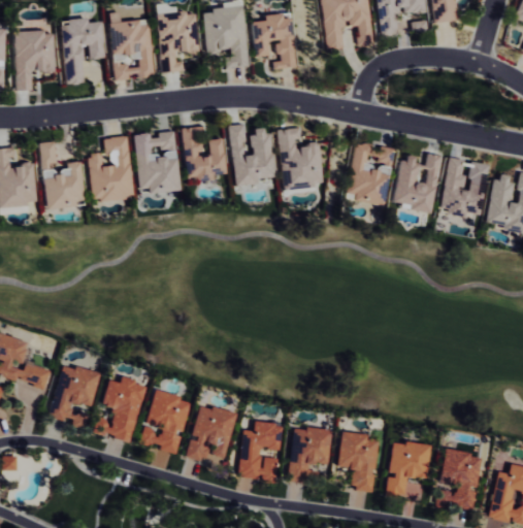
[(374,42),(368,0),(321,0),(329,50),(346,47),(342,25),(351,24),(351,27),(358,26),(361,44),(374,42)]
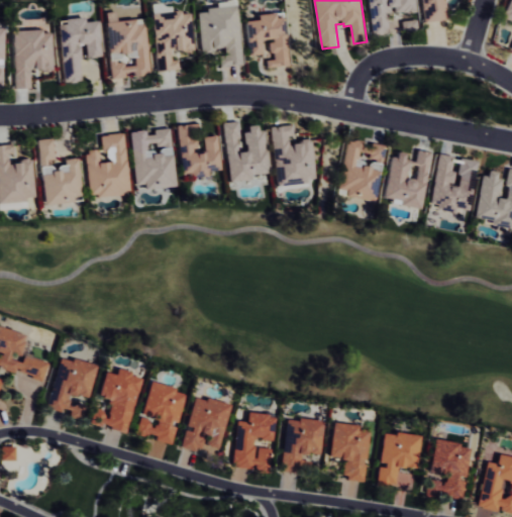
[(416,0),(369,0),(374,33),(394,31),(392,14),(418,11),(416,0)]
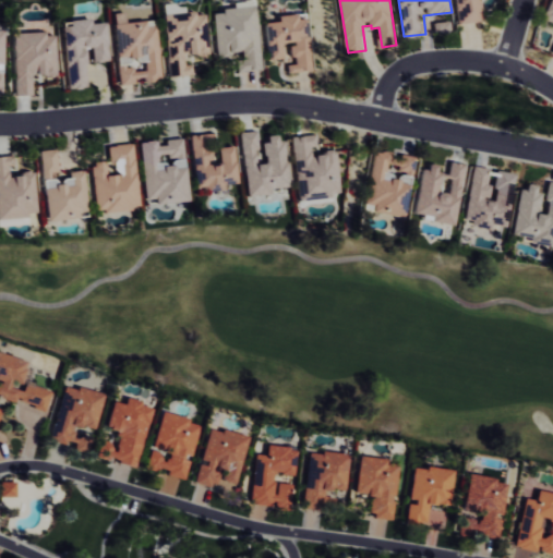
[(457,0),(460,24),(485,21),(482,0),(457,0)]
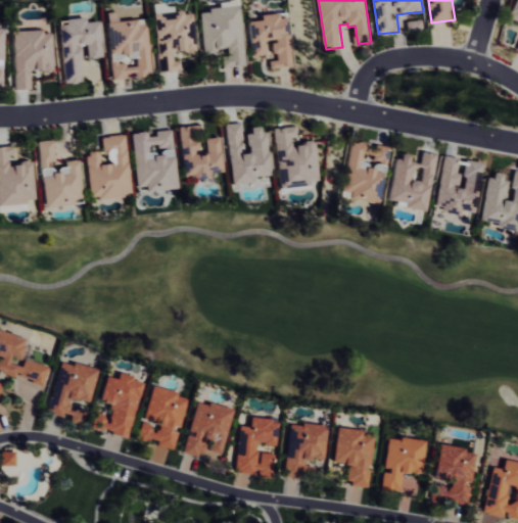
[(205,51),(230,49),(230,56),(225,56),(226,67),(247,65),(242,2),(222,3),(222,7),(210,8),(210,12),(203,12),(205,51)]
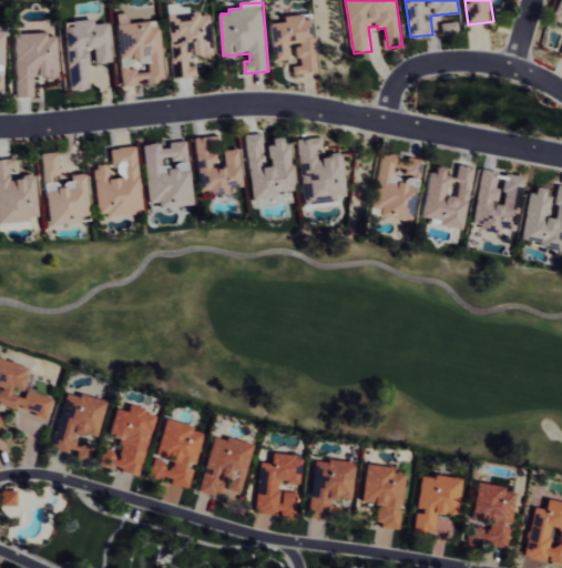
[(319,71),(315,19),(305,20),(305,14),(285,16),(286,21),(273,22),(276,61),(292,59),(289,44),(299,43),(302,66),(295,67),(296,73),(319,71)]
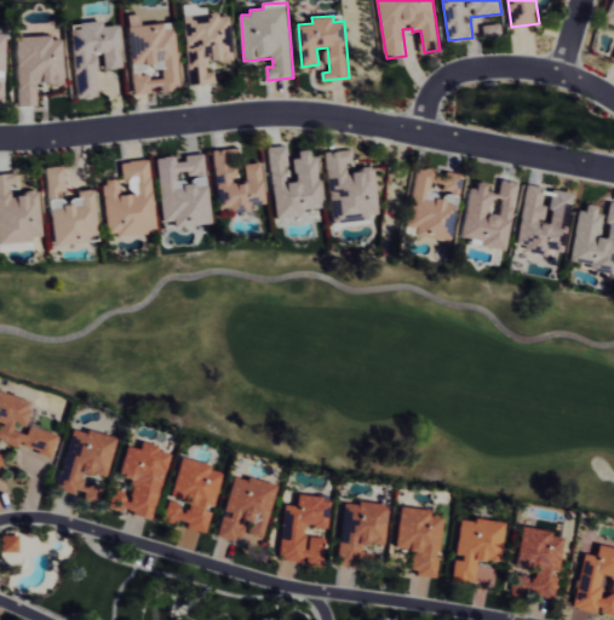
[(103,97),(98,53),(105,52),(107,69),(124,67),(120,24),(104,26),(104,22),(74,24),(80,99),(103,97)]
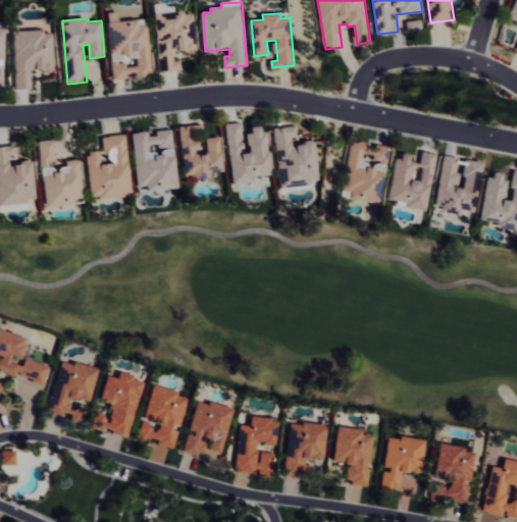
[(109,21),(112,56),(138,54),(139,65),(128,66),(128,61),(114,62),(115,81),(131,79),(131,75),(153,74),(148,18),(109,21)]
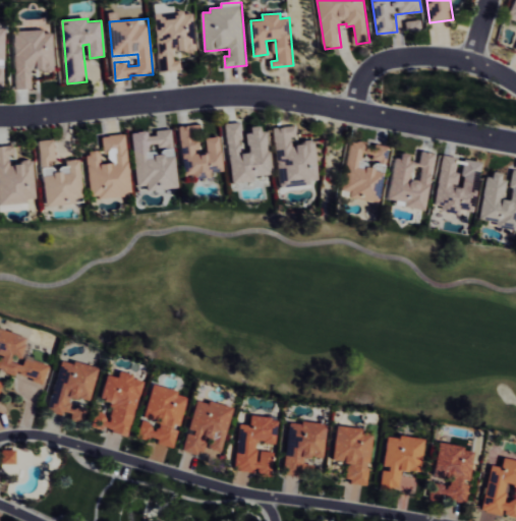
[(18,90),(35,89),(34,70),(56,70),(54,30),(16,32),(18,90)]
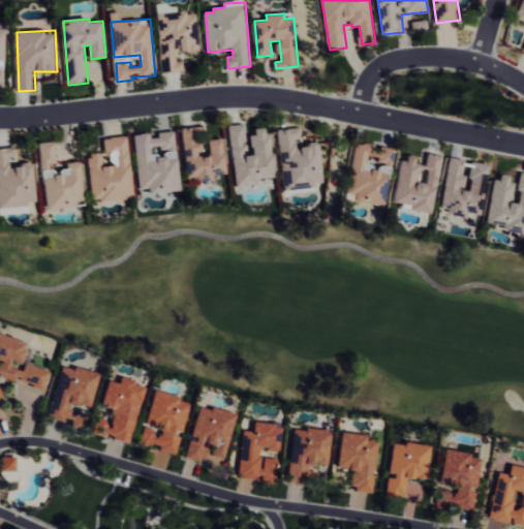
[(236,186),(258,184),(257,179),(276,177),(271,127),(252,129),(254,152),(249,153),(246,124),(230,125),(236,186)]
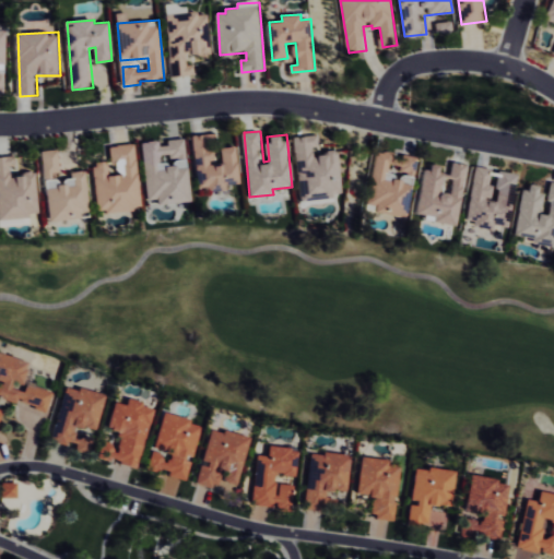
[(195,135),(199,190),(226,188),(226,185),(239,183),(237,146),(222,147),(224,164),(219,164),(215,133),(195,135)]
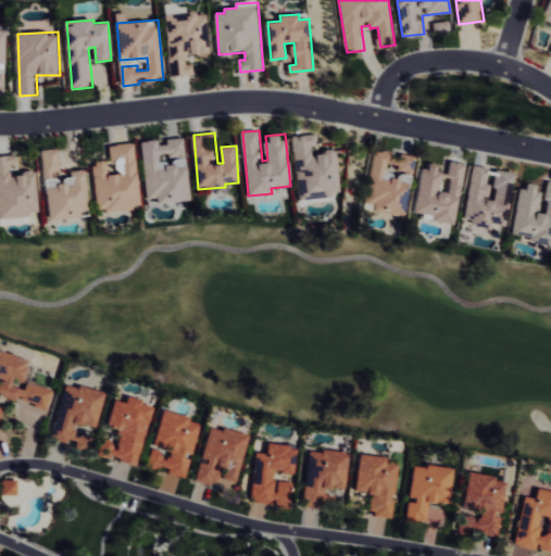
[(295,136),(299,200),(333,198),(332,191),(341,191),(338,150),(317,152),(316,135),(295,136)]
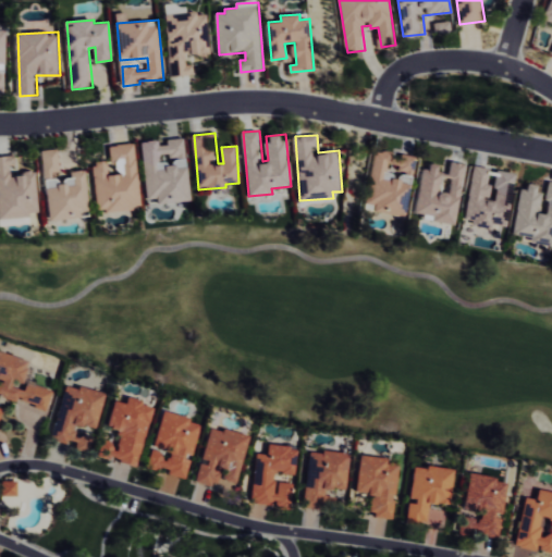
[(143,144),(149,198),(159,197),(159,203),(193,200),(186,137),(169,139),(169,140),(143,144)]
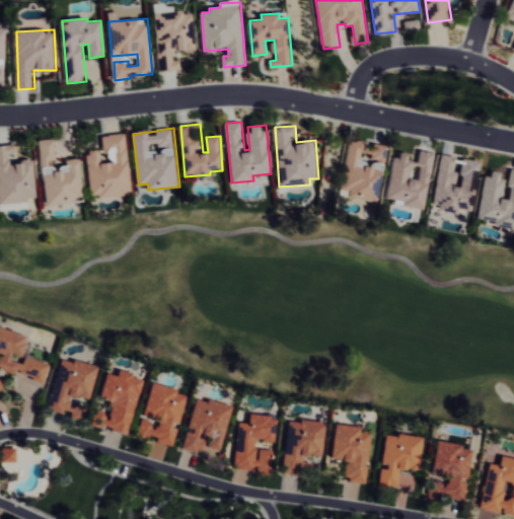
[(132,194),(128,134),(106,136),(108,162),(102,162),(101,149),(88,151),(92,197),(132,194)]
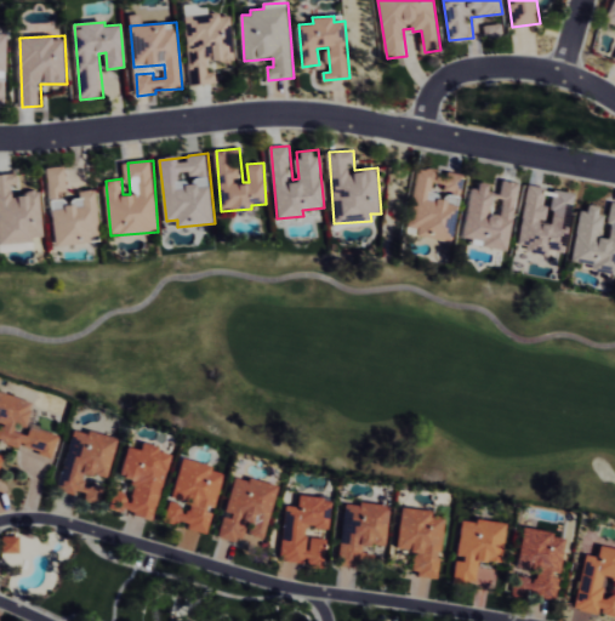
[(56,246),(91,244),(90,235),(101,234),(98,191),(81,192),(81,200),(66,201),(64,193),(69,193),(67,166),(50,167),(56,246)]
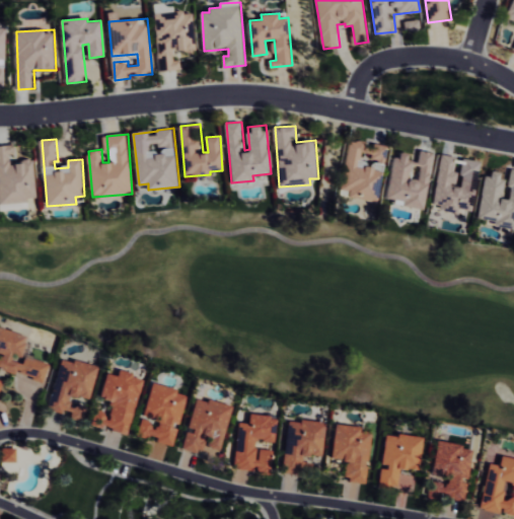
[(352,139),(341,195),(378,203),(389,147),(352,139)]
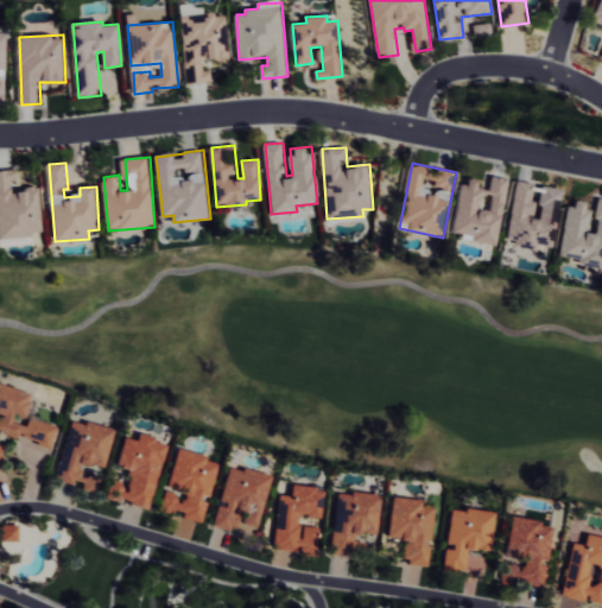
[(0,239),(35,238),(35,232),(43,232),(42,189),(13,190),(13,181),(19,181),(19,170),(0,170),(0,239)]
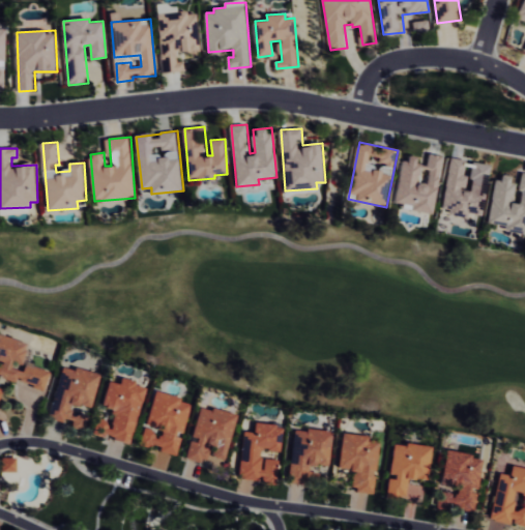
[(444,155),(431,153),(429,166),(417,164),(419,156),(405,154),(397,202),(405,204),(404,208),(434,213),(444,155)]
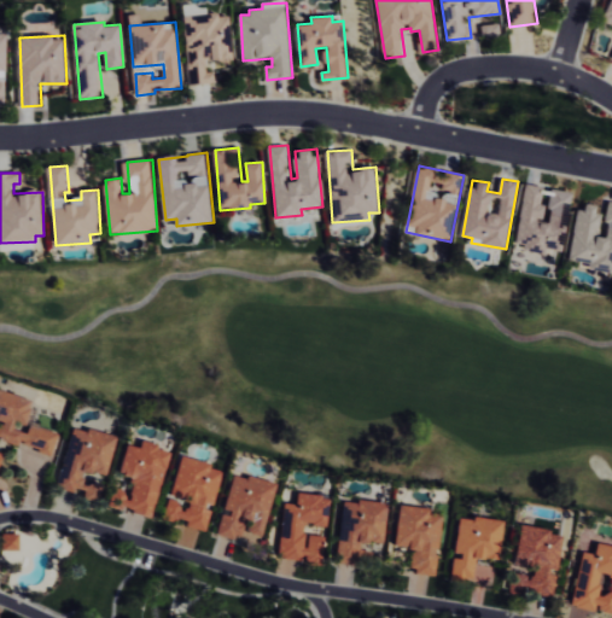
[(611,216),(607,237),(599,235),(604,207),(581,203),(571,263),(611,269),(611,216)]
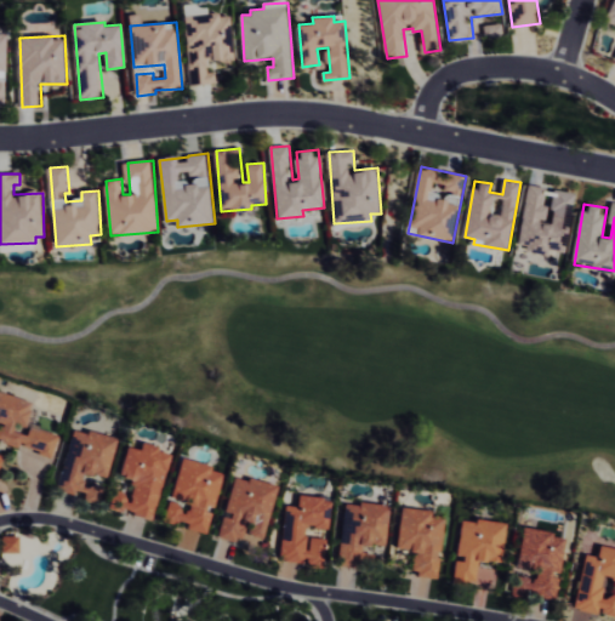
[(34,402),(0,391),(0,440),(20,448),(20,446),(52,456),(60,434),(30,426),(28,433),(26,432),(34,402)]
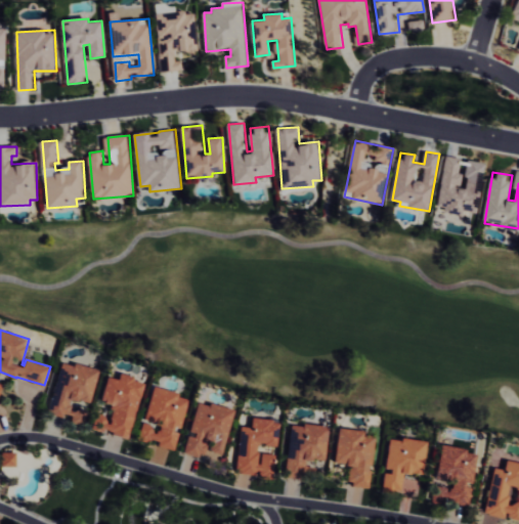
[(98,369),(61,360),(48,412),(72,419),(71,422),(81,425),(84,412),(71,408),(73,399),(90,403),(98,369)]
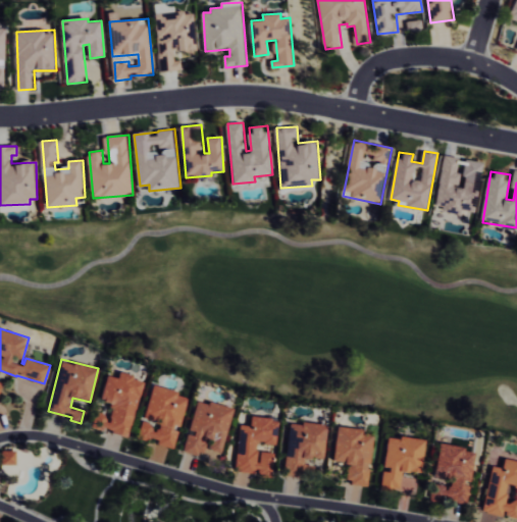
[(142,381),(134,379),(134,375),(118,372),(117,378),(106,375),(100,400),(112,403),(109,415),(96,412),(92,427),(128,436),(142,381)]
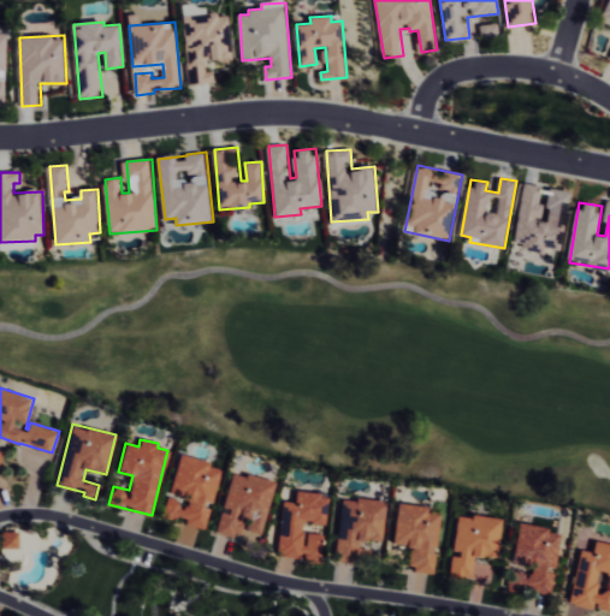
[(221,466),(178,456),(170,496),(167,496),(163,517),(206,527),(211,505),(212,507),(221,466)]
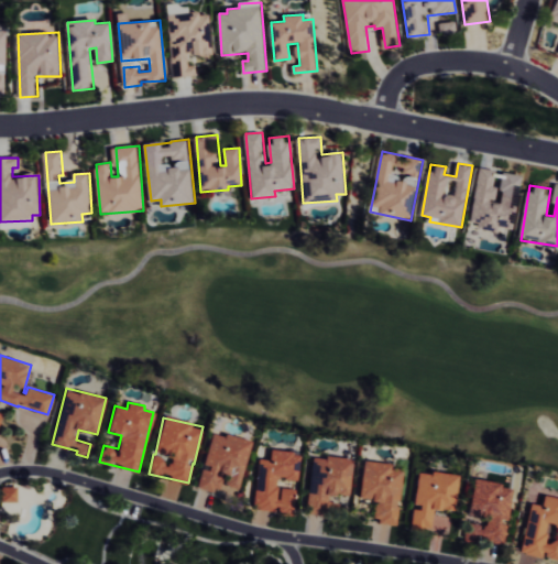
[(251,442),(212,432),(204,467),(203,467),(197,487),(220,492),(223,475),(228,476),(226,486),(239,489),(251,442)]
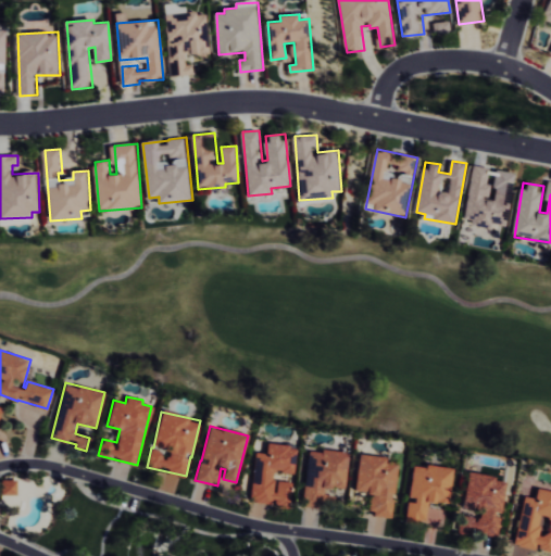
[(298,447),(267,443),(266,454),(257,452),(255,466),(261,466),(259,483),(253,483),(250,502),(289,506),(292,483),(276,481),(277,472),(295,475),(298,447)]
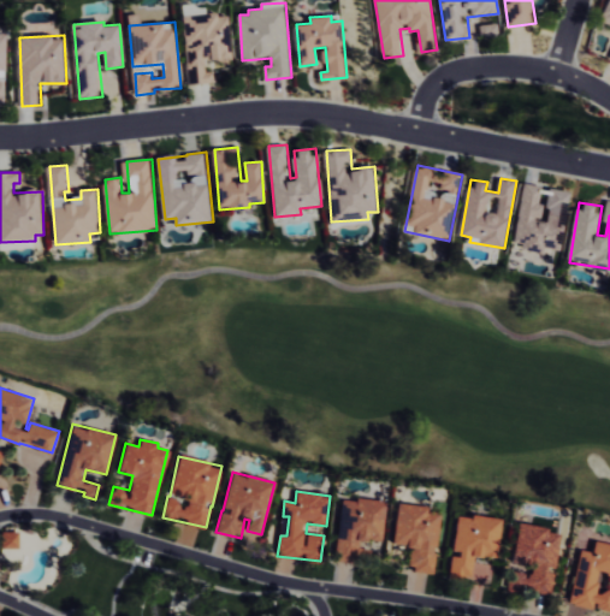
[(336,561),(353,562),(354,556),(369,557),(369,549),(363,549),(363,540),(382,543),(385,502),(342,498),(336,561)]
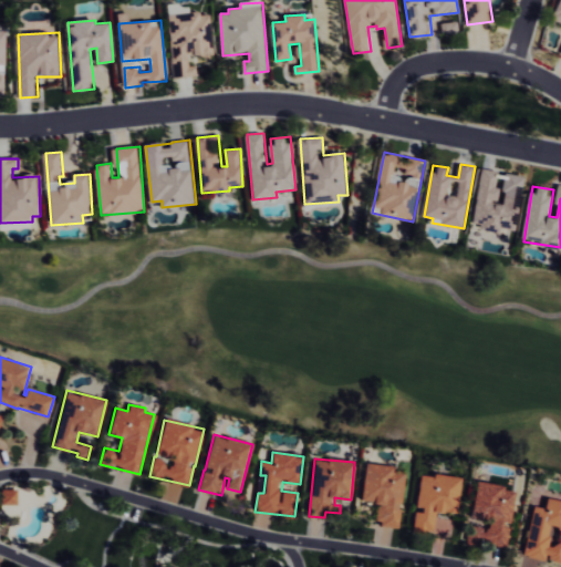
[(402,507),(407,468),(365,464),(361,502),(378,503),(376,525),(400,527),(402,506),(402,507)]
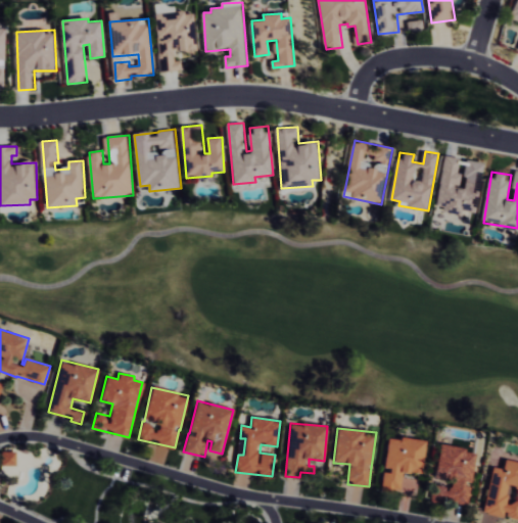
[(384,470),(381,488),(399,490),(403,471),(421,473),(425,441),(389,436),(384,470)]
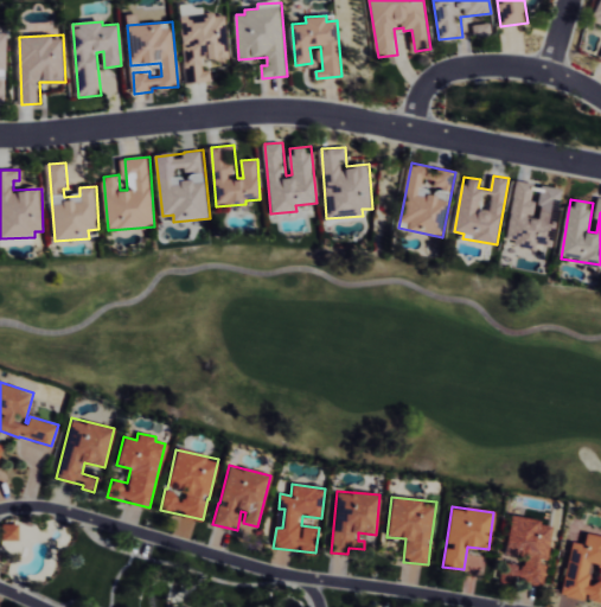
[(552,523),(510,517),(504,554),(522,556),(520,566),(502,563),(500,577),(543,585),(552,523)]
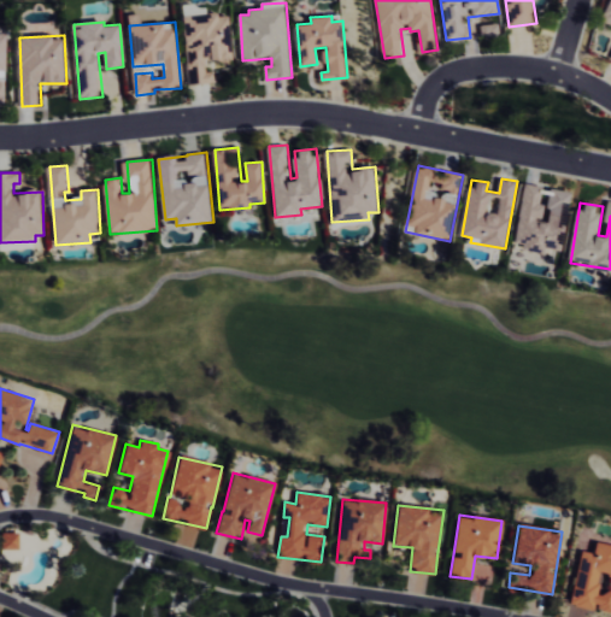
[(21,533),(4,533),(4,550),(21,550),(21,533)]
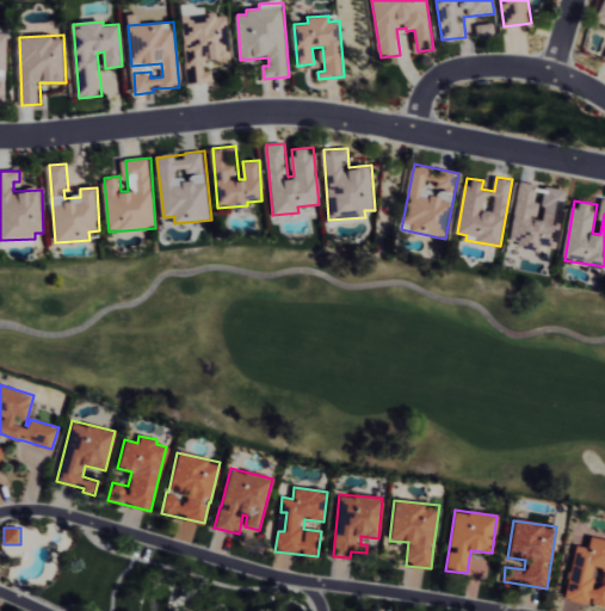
[(565,600),(590,605),(591,603),(604,605),(604,587),(592,584),(594,569),(604,571),(604,539),(588,537),(587,548),(575,545),(565,600)]
